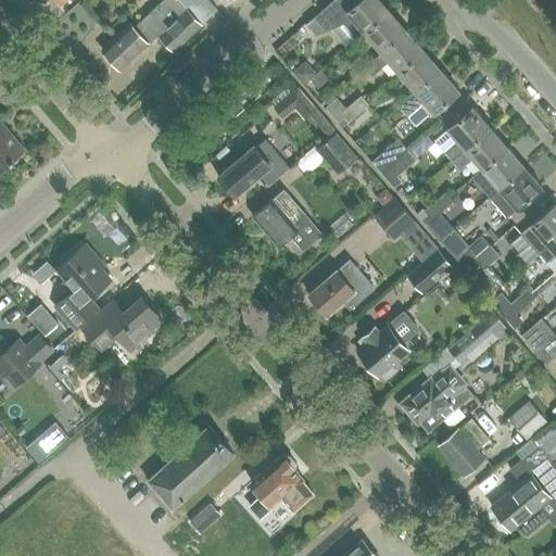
[(201,25),(177,0),(165,0),(135,28),(130,24),(102,50),(121,70),(158,35),(174,51),(202,26),(201,25)]
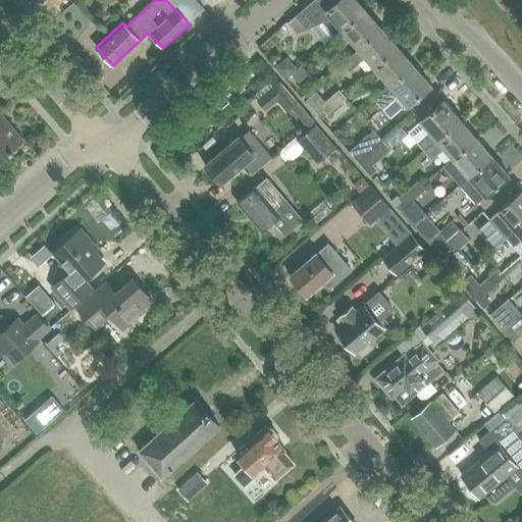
[(195,0),(166,0),(189,23),(199,14),(200,16),(201,14),(200,13),(204,9),(195,0)]
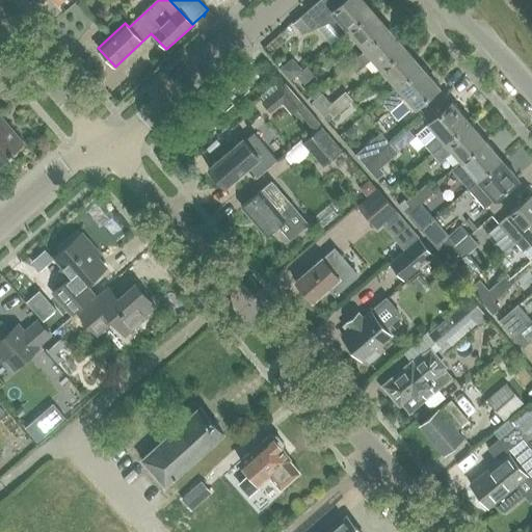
[(349,30),(350,31),(373,11),(363,0),(319,0),(300,17),(293,23),(302,33),(328,23),(341,37),(349,30)]
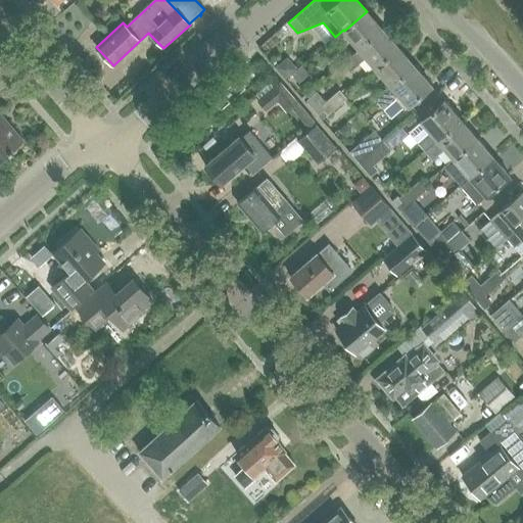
[(344,31),(360,49),(383,30),(367,11),(344,31)]
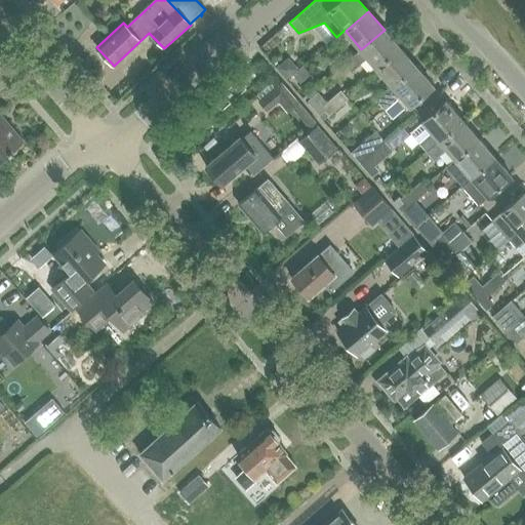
[(368,57),(377,69),(400,48),(385,30),(361,49),(345,65),(351,72),(368,57)]
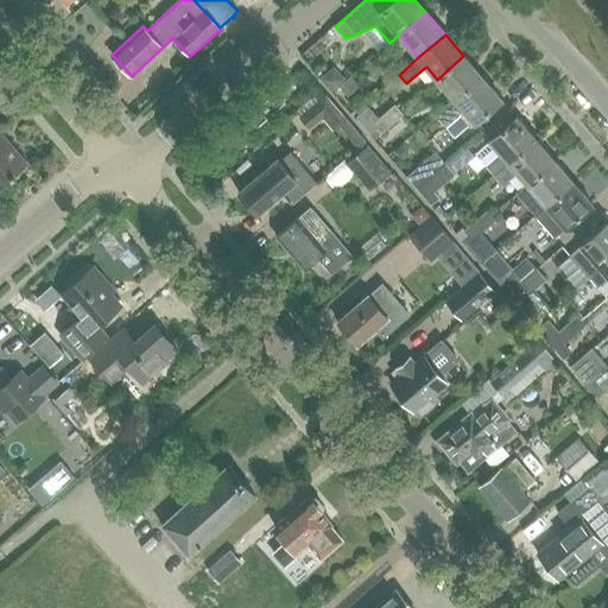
[(437,80),(456,101),(482,77),(463,56),(437,80)]
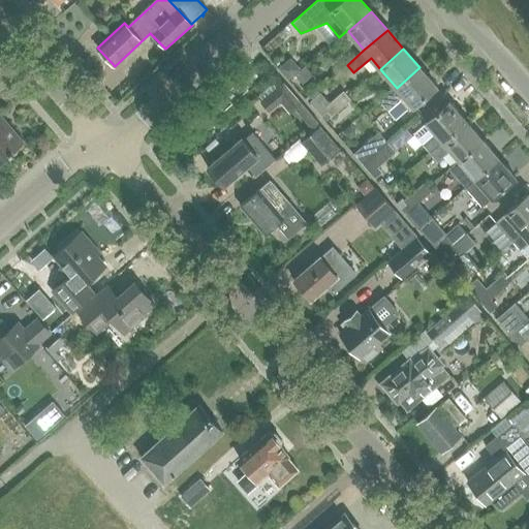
[(291,58),(279,68),(289,80),(296,74),(301,69),(291,58)]
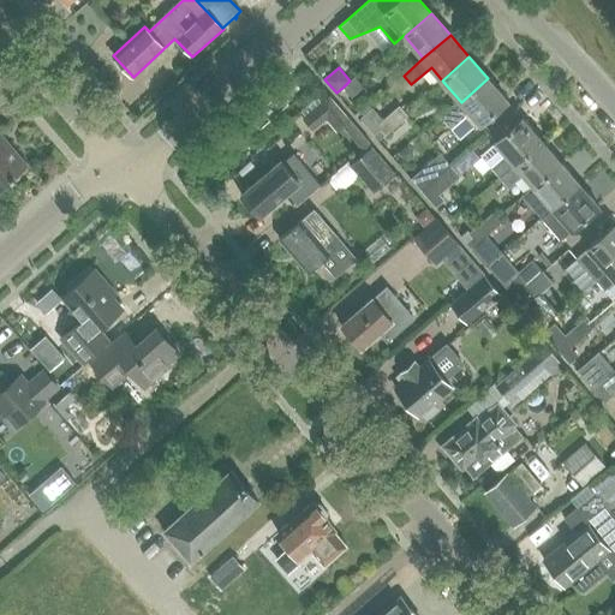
[(350,81),(344,87),(352,96),(364,87),(356,77),(350,81)]
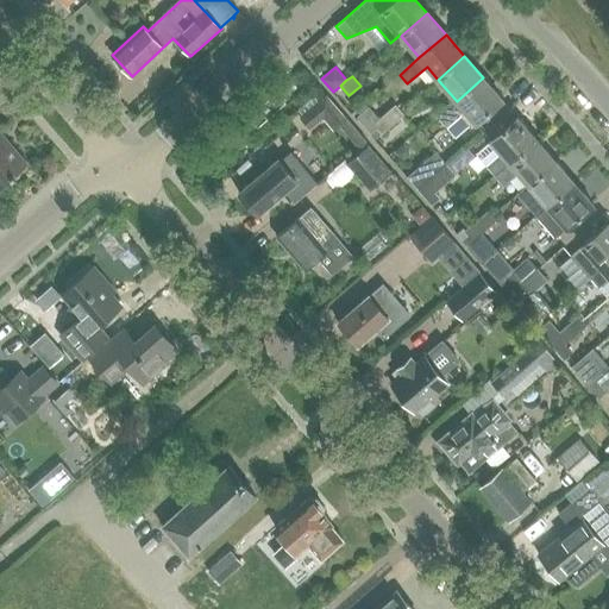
[(457,101),(439,117),(447,126),(458,138),(476,123),(503,100),(483,77),(457,101)]
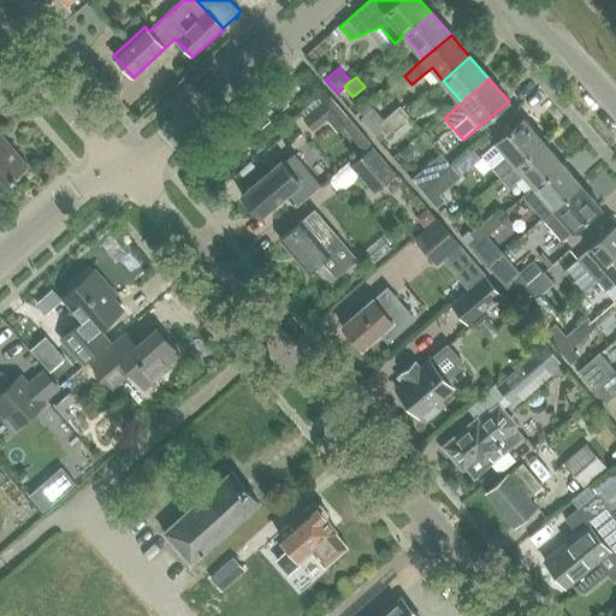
[(301,117),(313,130),(327,118),(338,130),(343,125),(363,147),(369,141),(327,93),(301,117)]
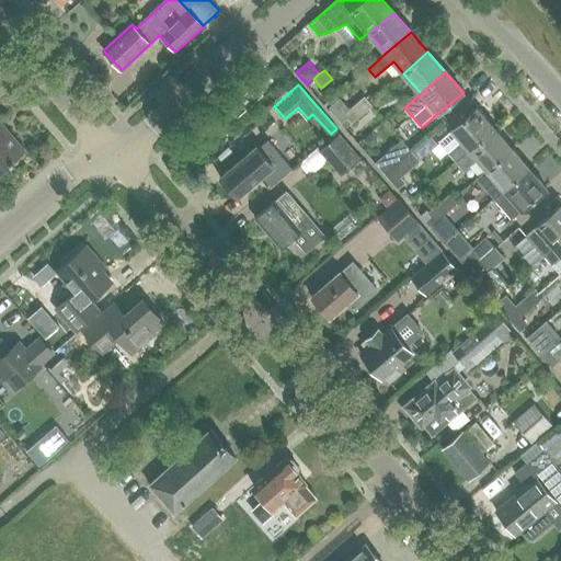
[(254,86),(229,107),(237,117),(263,94),(254,86)]
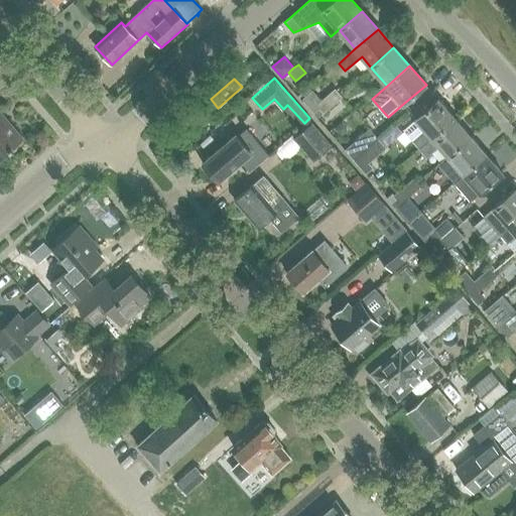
[(335,89),(326,97),(332,104),(341,96),(335,89)]
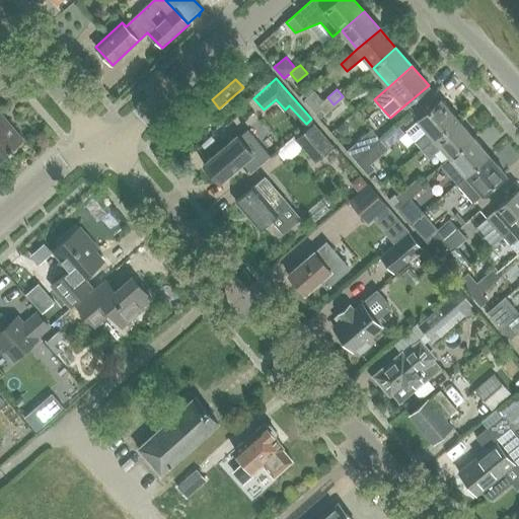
[(315,91),(305,100),(315,113),(320,108),(318,105),(323,101),(315,91)]
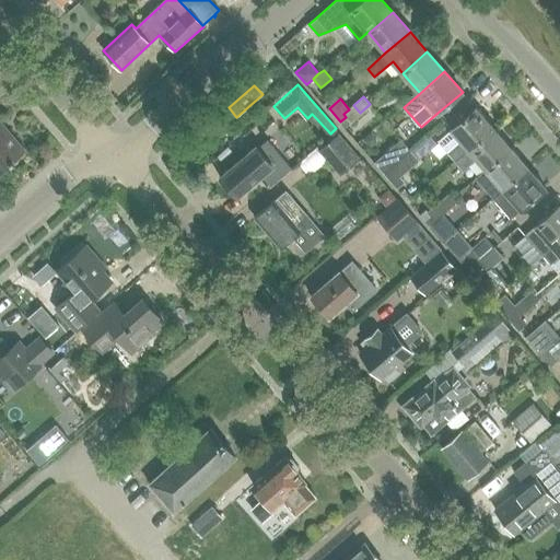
[(360,113),(353,105),(349,109),(343,114),(346,117),(350,121),(360,113)]
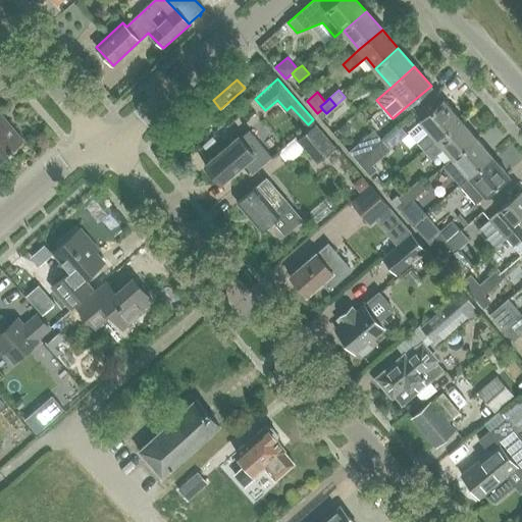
[(421,121),(409,132),(417,142),(425,151),(461,120),(445,101),(421,121)]
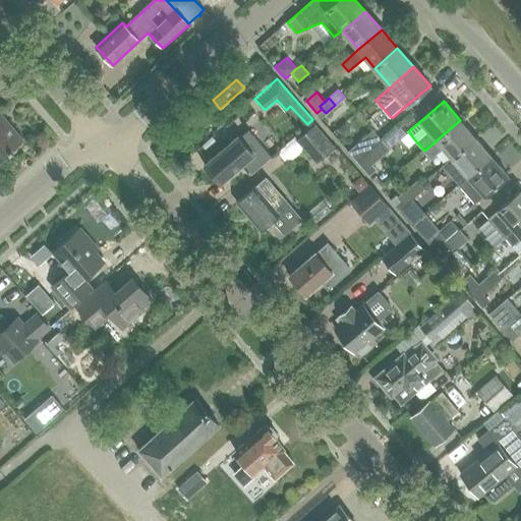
[(0,159),(21,140),(0,116),(0,159)]
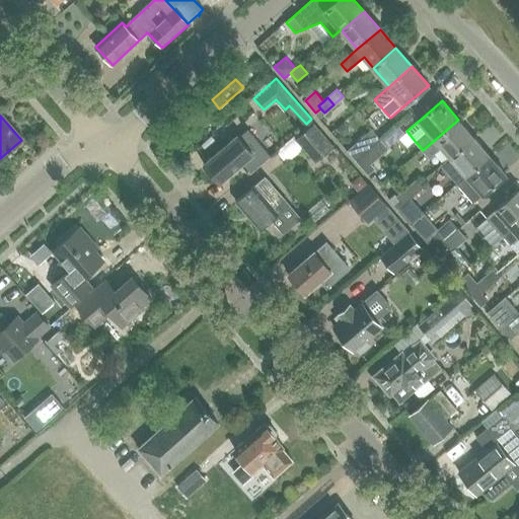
[(442,147),(451,157),(473,137),(458,120),(423,150),(430,158),(442,147)]
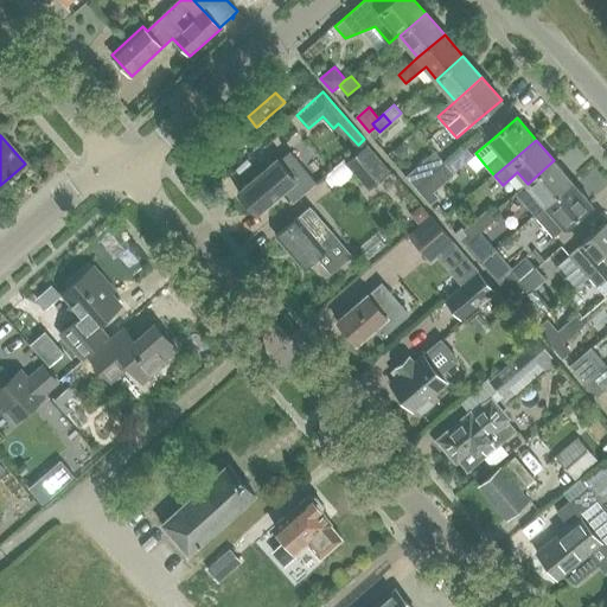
[(403,142),(393,151),(402,161),(408,157),(408,148),(403,142)]
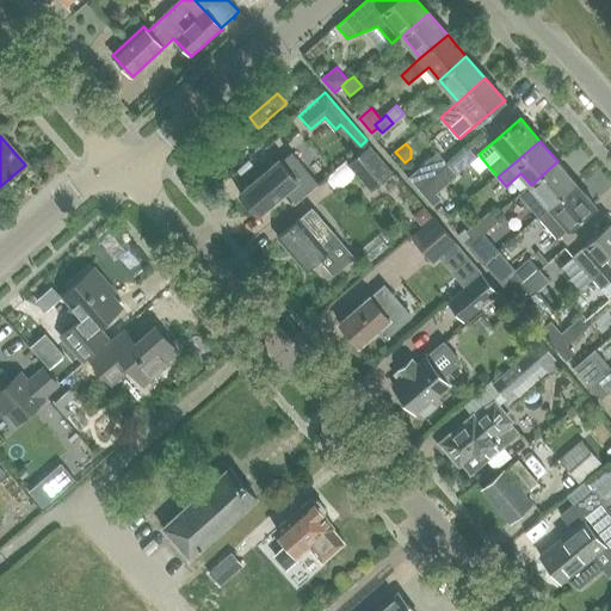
[(390,173),(369,148),(350,165),(371,190),(390,173)]
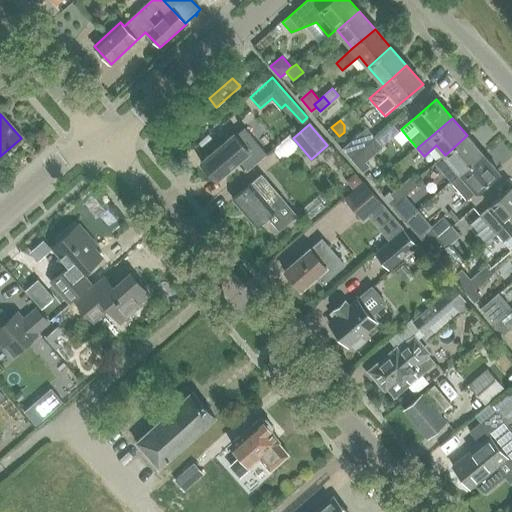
[(224,142),(200,162),(216,180),(239,161),(247,170),(266,154),(252,137),(244,128),(225,144),(224,142)]
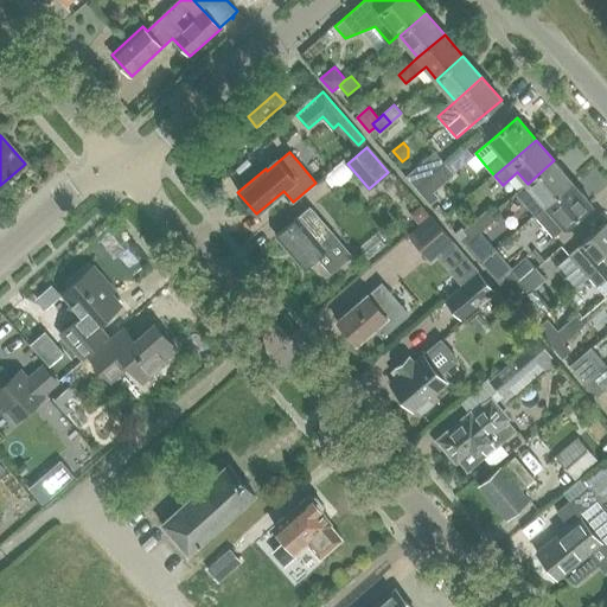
[(434,152),(406,177),(416,187),(423,181),(445,163),(434,152)]
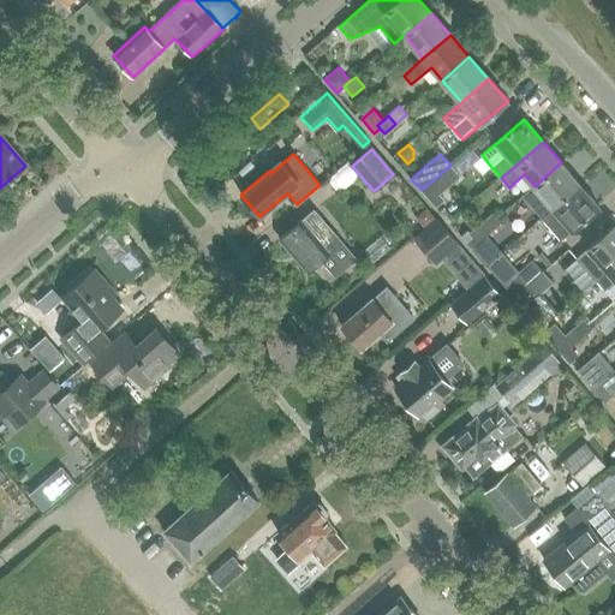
[(523,196),(542,218),(580,184),(561,162),(535,186),(523,196)]
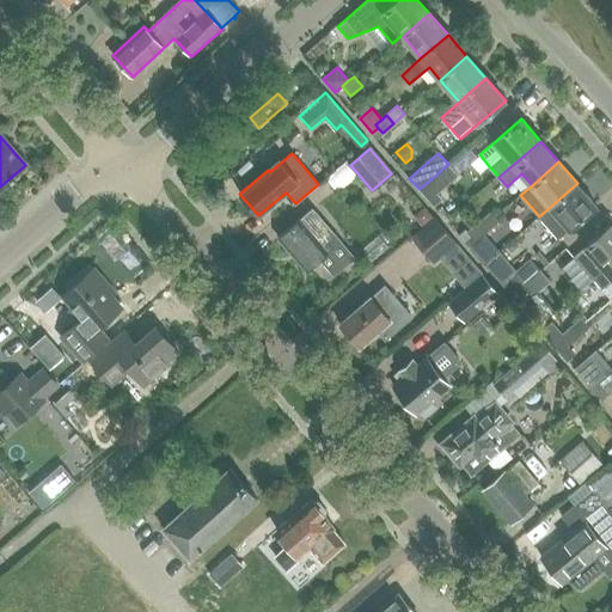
[(427,183),(420,189),(432,203),(439,197),(438,195),(459,177),(448,164),(427,183)]
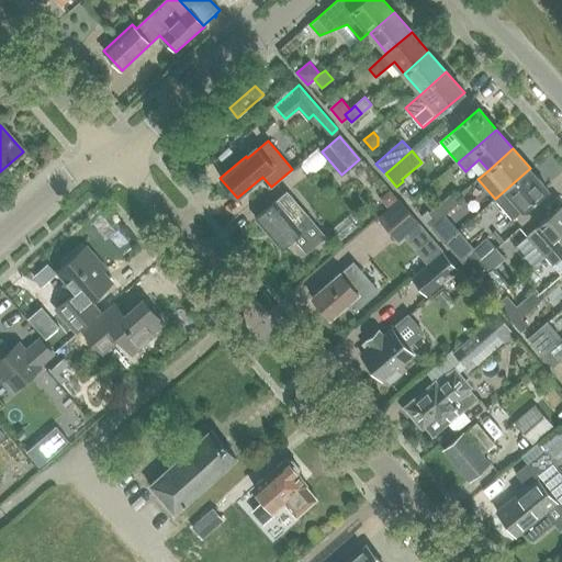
[(530,168),(495,199),(513,220),(548,189),(530,168)]
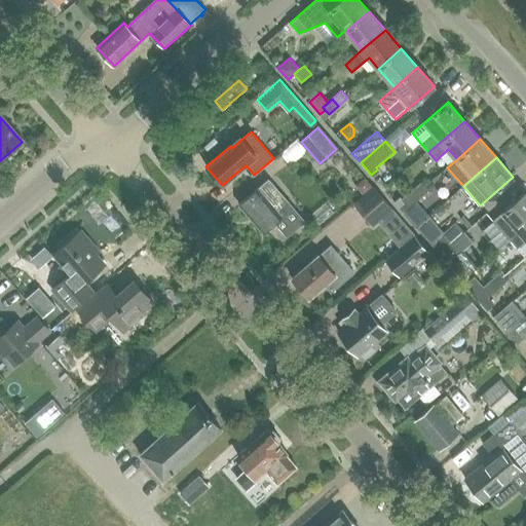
[(364,177),(354,184),(364,194),(372,186),(364,177)]
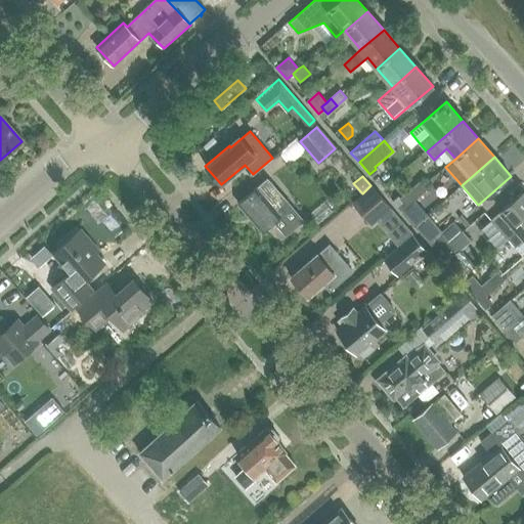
[(237,204),(261,231),(273,220),(286,234),(303,220),(287,201),(267,178),(237,204)]
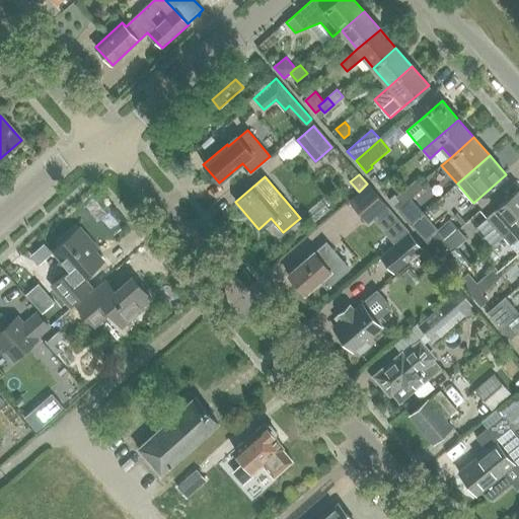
[(416,180),(406,189),(414,198),(423,189),(416,180)]
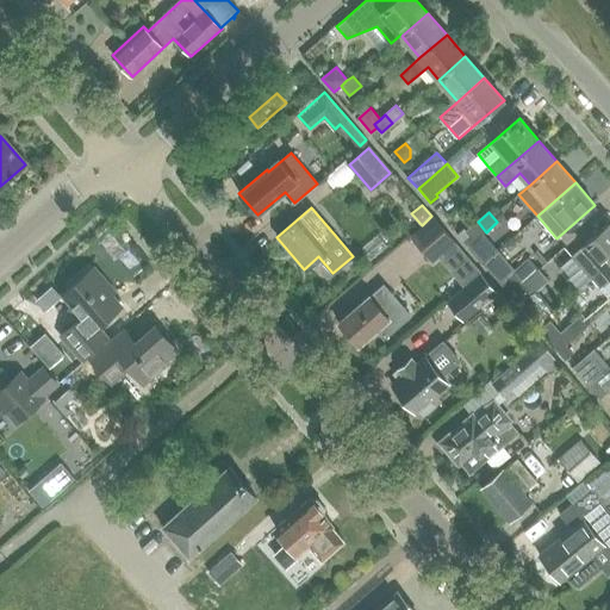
[(433,217),(411,236),(433,261),(455,242),(433,217)]
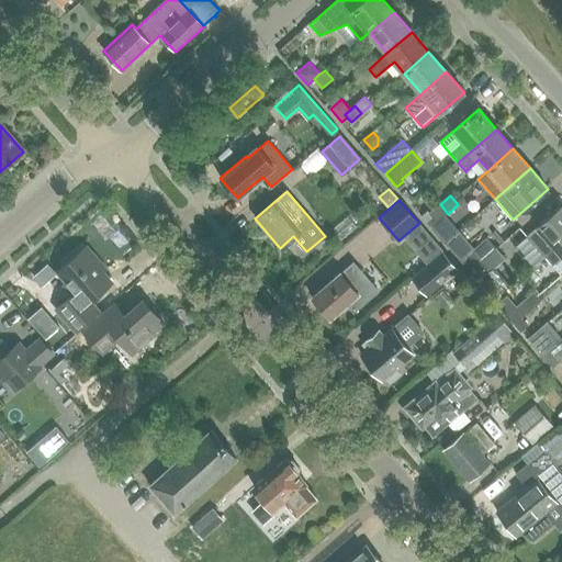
[(448,214),(440,204),(430,213),(434,217),(438,222),(448,214)]
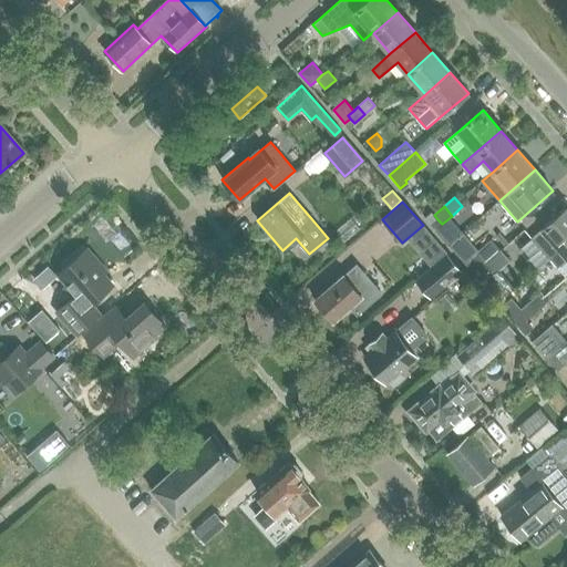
[(566,207),(532,238),(549,258),(566,243),(566,207)]
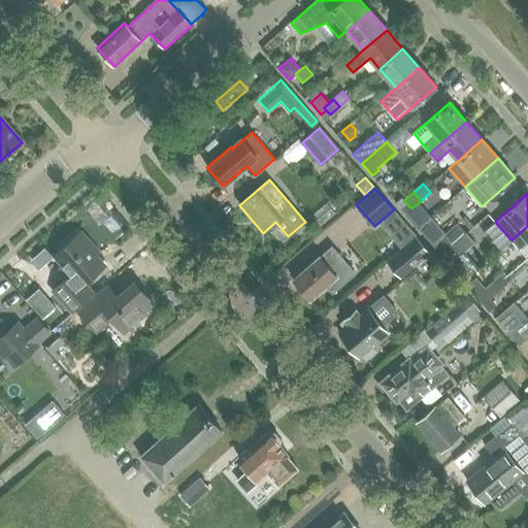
[(396,203),(401,209),(407,204),(404,200),(402,198),(396,203)]
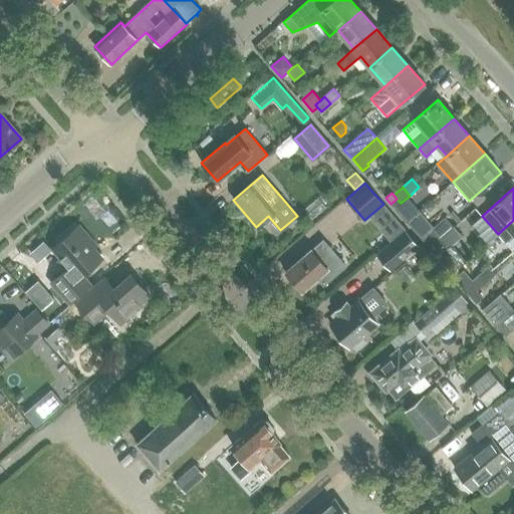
[(397,199),(391,204),(398,212),(401,203),(397,199)]
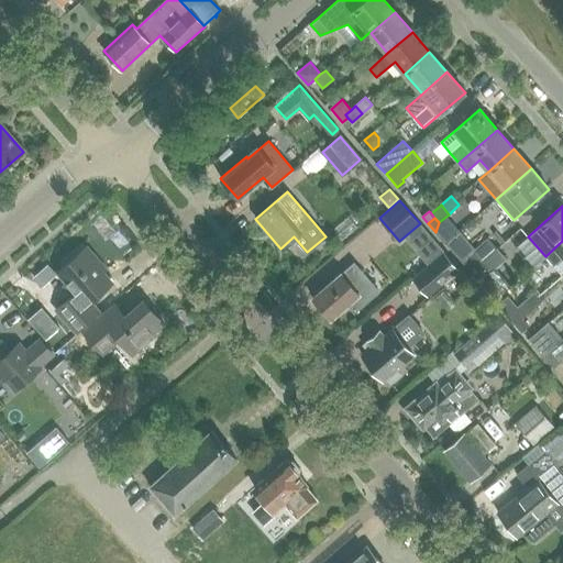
[(455,234),(445,242),(471,272),(497,249),(488,239),(476,250),(472,253),(455,234)]
